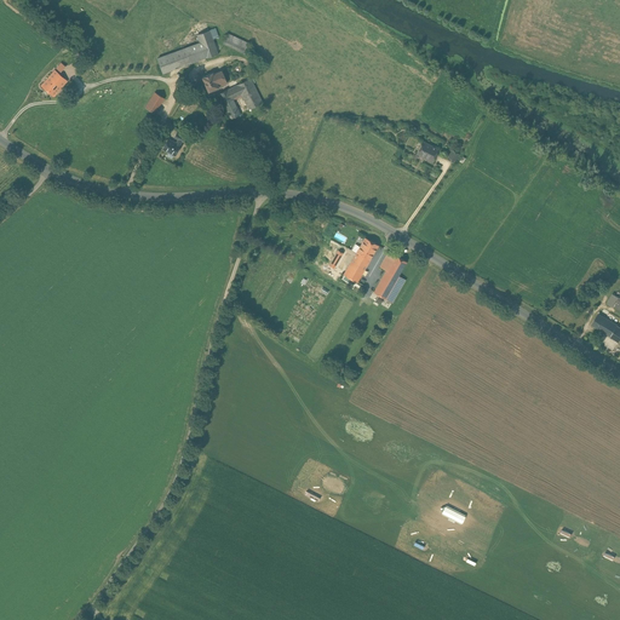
[(216,29),(197,35),(200,44),(187,49),(191,63),(205,57),(206,58),(218,53),(213,39),(218,38),(216,29)]
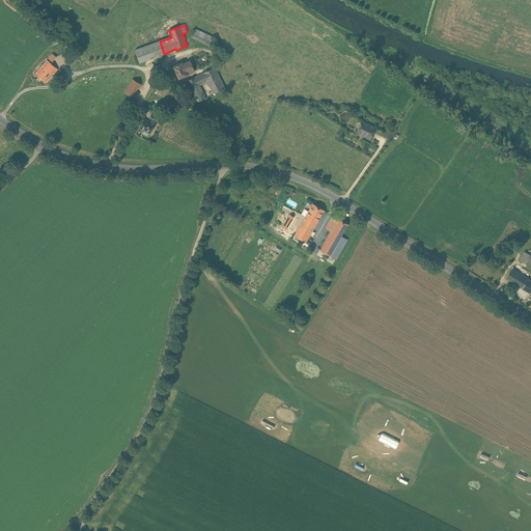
[(213,37),(195,29),(192,37),(208,46),(213,37)]
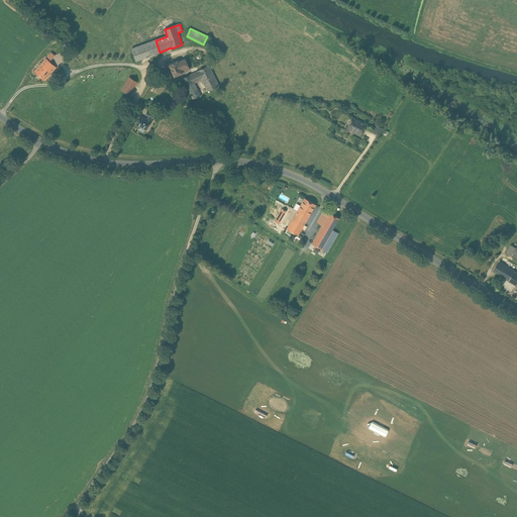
[(156,40),(131,48),(135,61),(160,53),(156,40)]
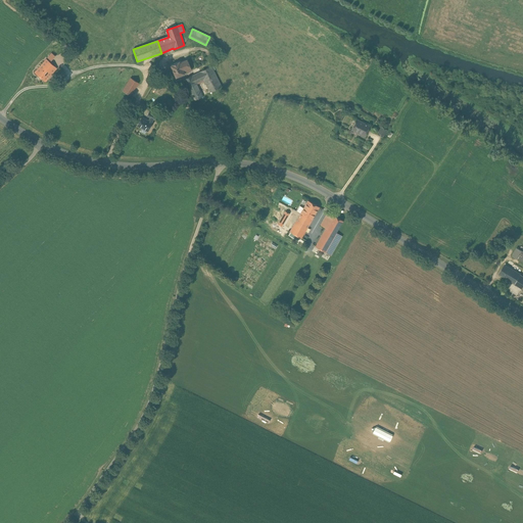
[(46,59),(35,73),(45,81),(57,67),(46,59)]
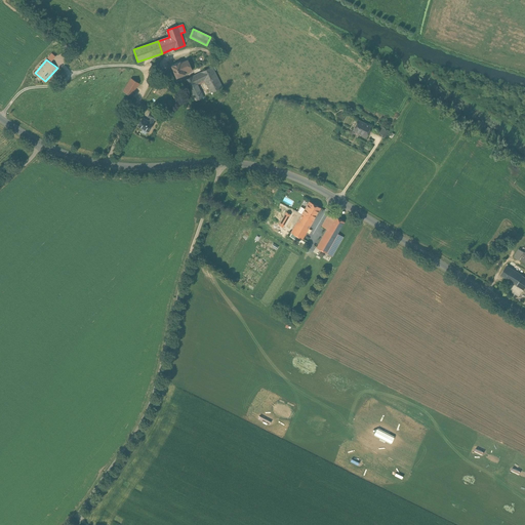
[(188,59),(182,63),(182,62),(180,62),(171,66),(176,77),(180,76),(183,77),(185,76),(186,74),(193,70),(188,59)]
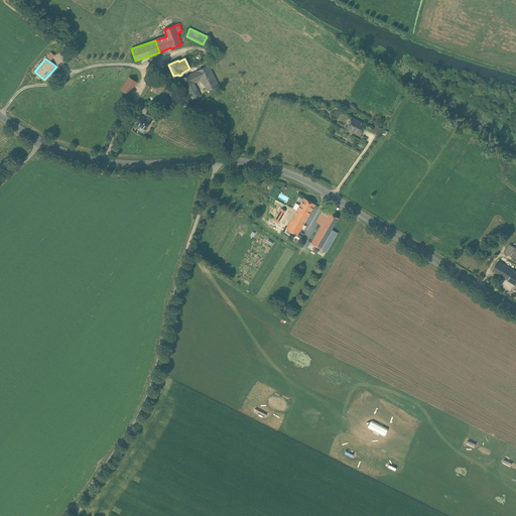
[(209,65),(182,78),(192,99),(200,95),(194,82),(201,79),(207,91),(219,86),(209,65)]
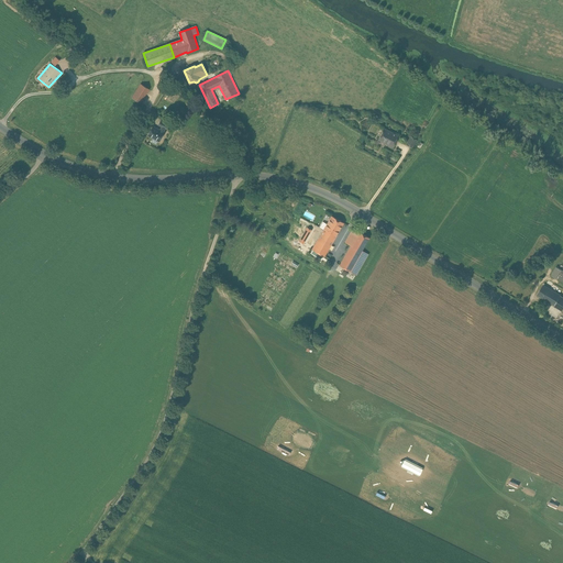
[(141,84),(132,98),(140,102),(150,89),(141,84)]
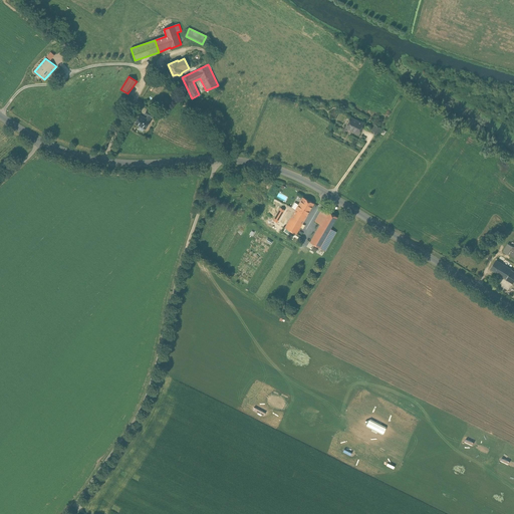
[(146,119),(140,115),(136,123),(146,129),(149,120),(151,117),(149,115),(146,119)]
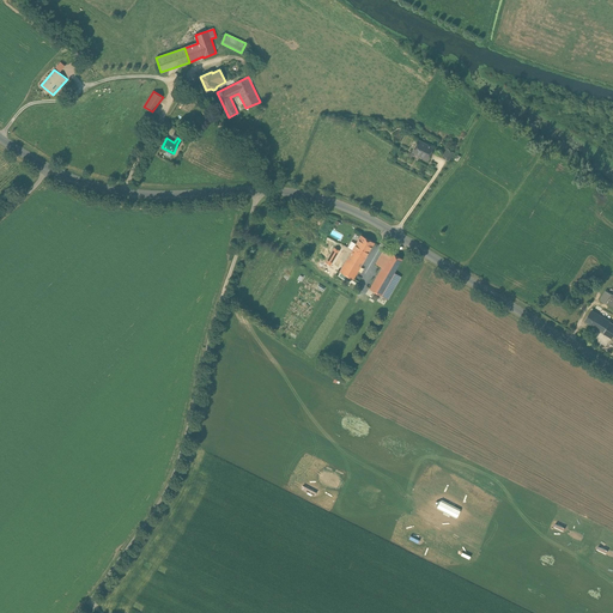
[(434,147),(418,140),(412,152),(428,161),(434,147)]
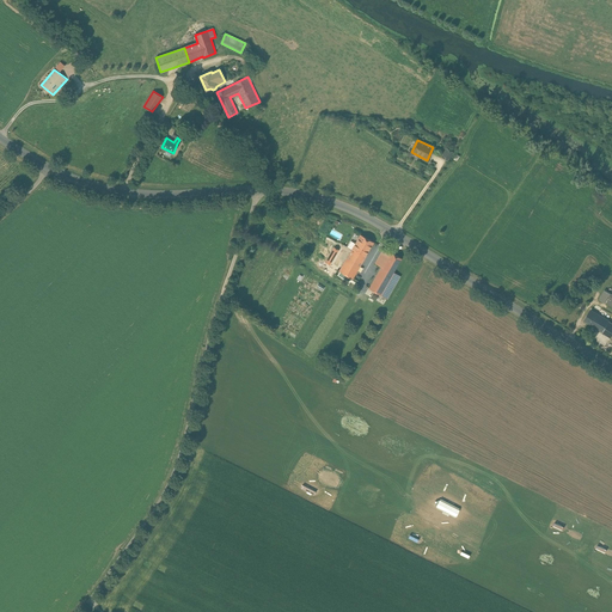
[(447,148),(441,157),(448,160),(453,153),(447,148)]
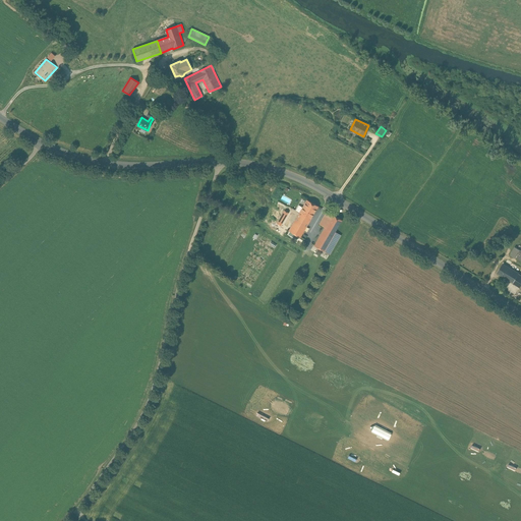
[(306,199),(299,214),(310,220),(319,207),(306,199)]
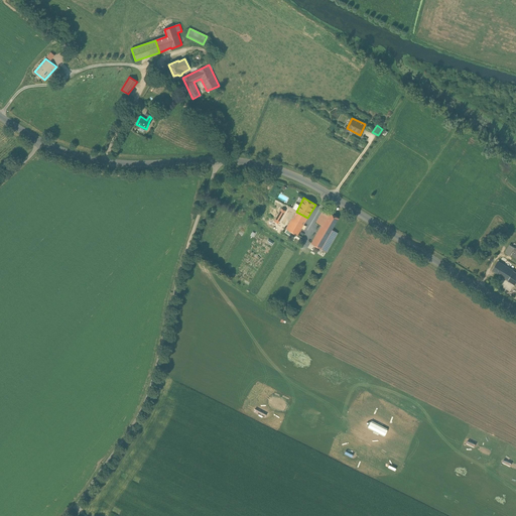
[(281,209),(274,221),(278,224),(285,211),(281,209)]
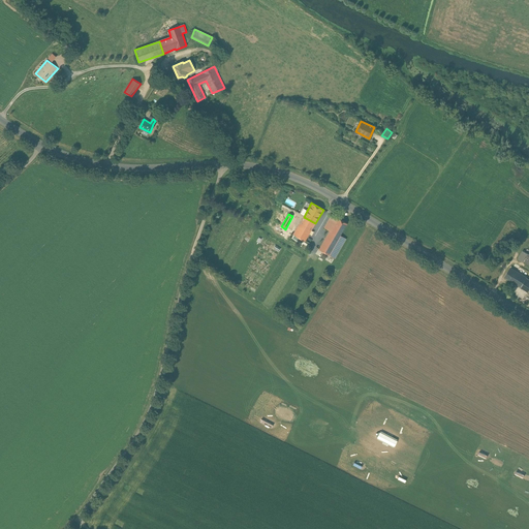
[(332,215),(324,227),(330,230),(337,218),(332,215)]
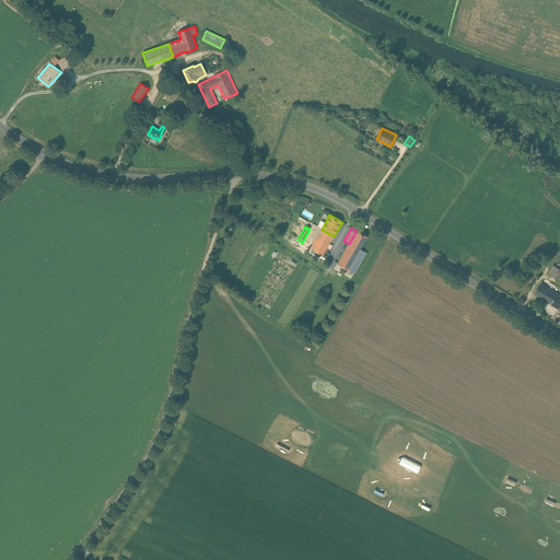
[(334,236),(322,230),(311,247),(323,255),(334,236)]
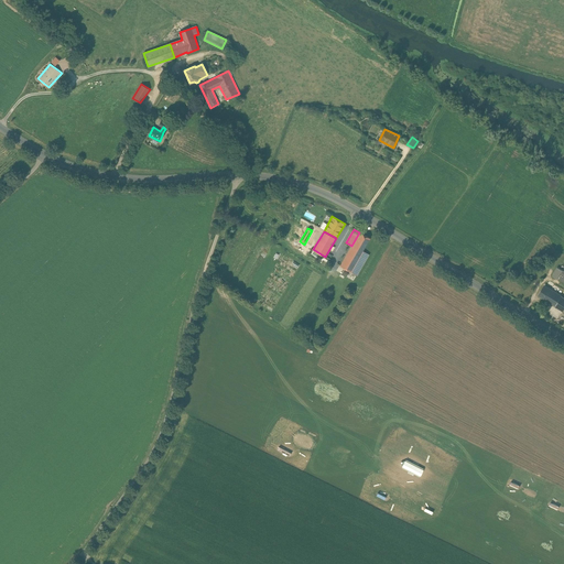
[(351,246),(340,266),(350,272),(357,261),(361,253),(370,238),(359,232),(351,246)]
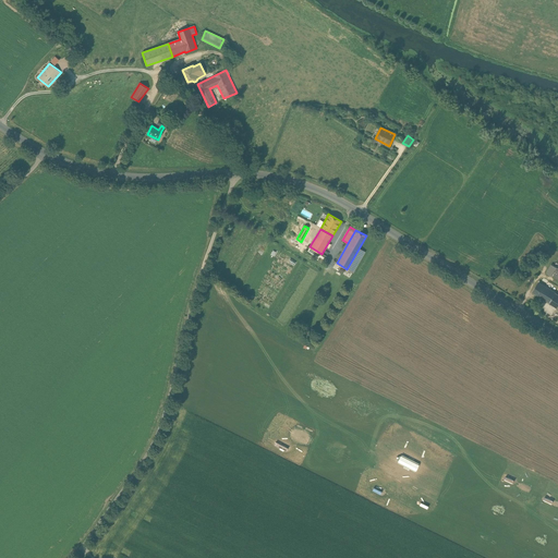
[(353,258),(359,262),(363,254),(358,251),(353,258)]
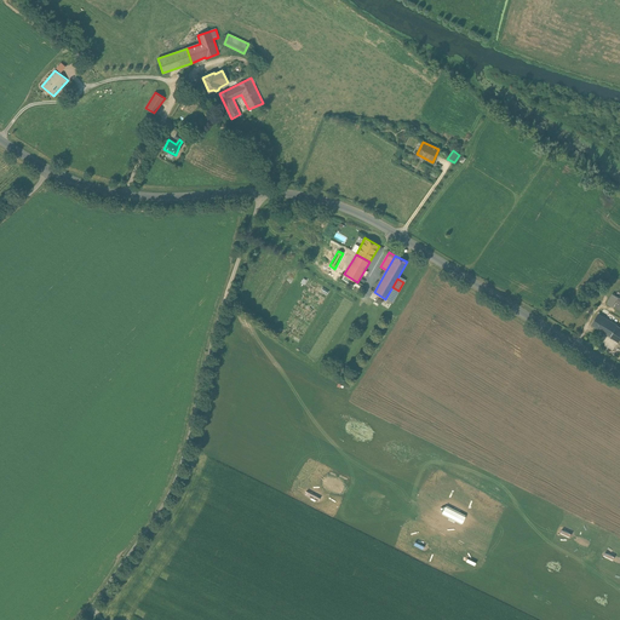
[(392,287),(385,299),(392,303),(399,291),(392,287)]
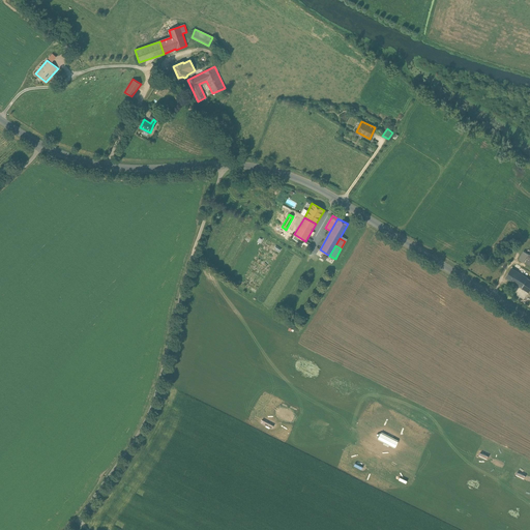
[(528,255),(524,252),(520,260),(524,262),(525,262),(528,255)]
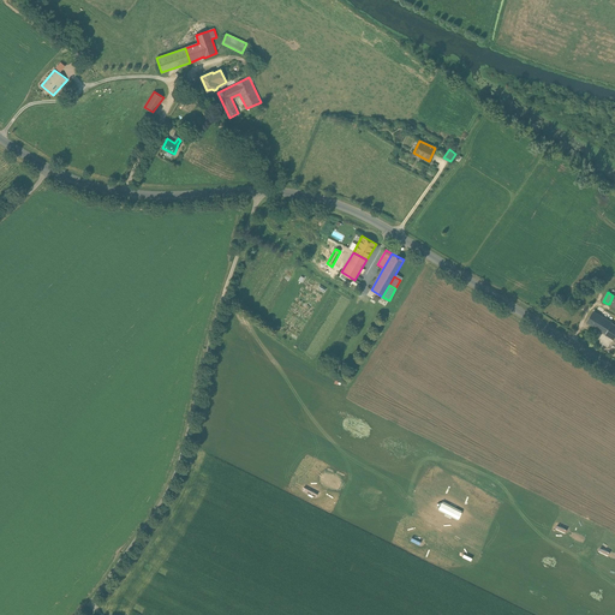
[(601,310),(598,308),(595,314),(602,317),(605,312),(601,310)]
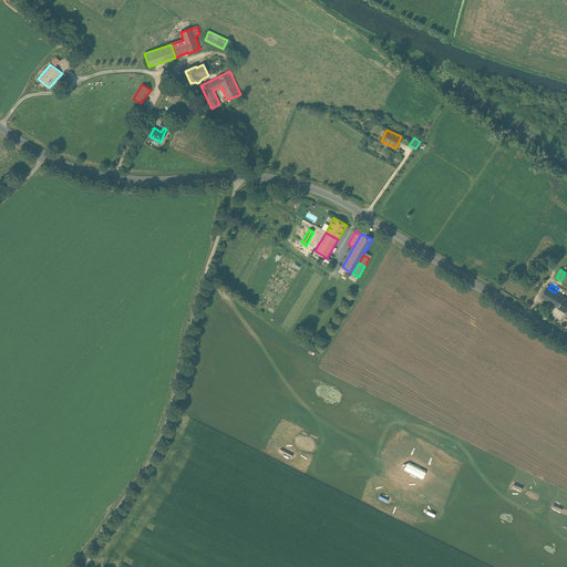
[(555,292),(548,289),(543,298),(558,308),(566,313),(566,299),(565,298),(564,298),(555,292)]
